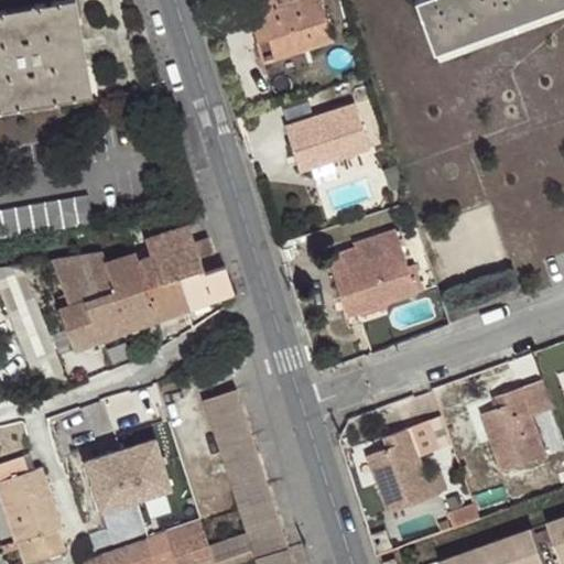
[(72,20),(79,20),(75,0),(52,0),(0,9),(0,111),(93,96),(89,73),(83,74),(72,20)]
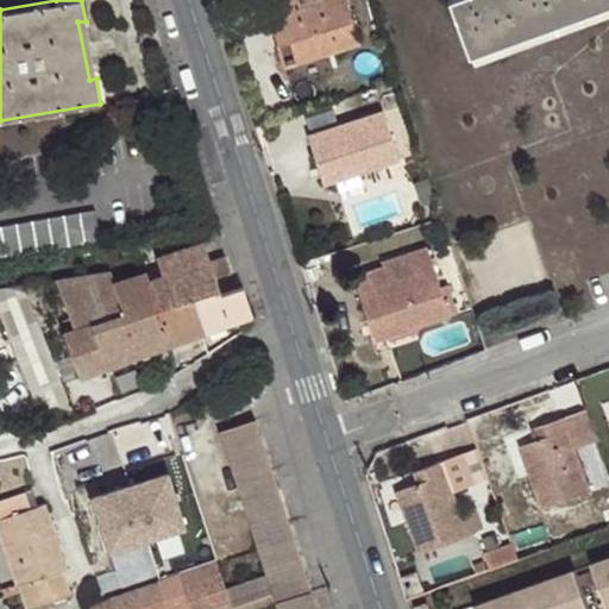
[(289,43),(296,64),(359,44),(345,0),(272,0),(264,4),(277,45),(289,43)]
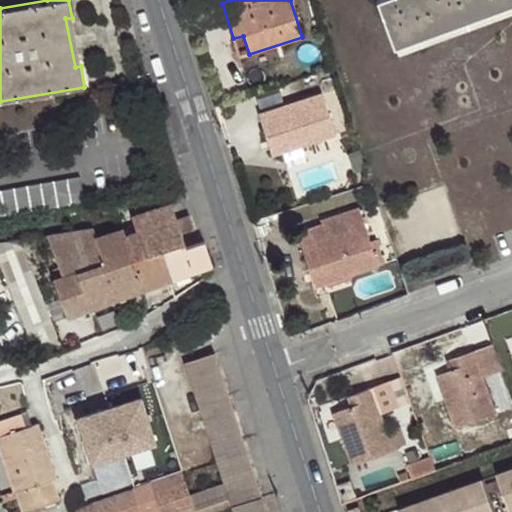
[(511,5),(511,0),(375,0),(393,49),(511,5)]
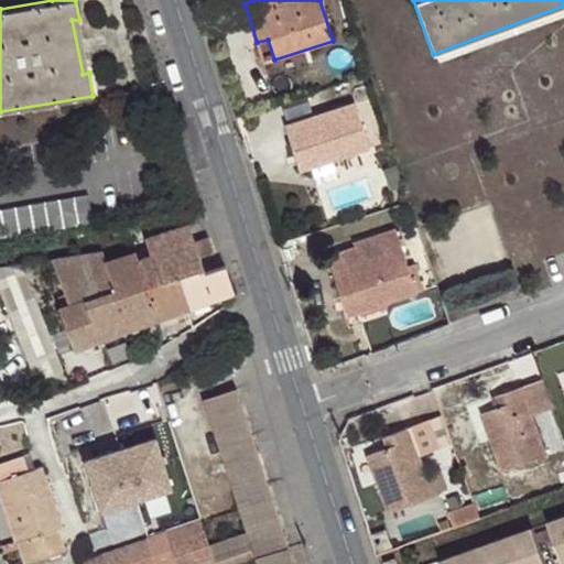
[(89,73),(79,20),(72,20),(83,74),(89,73)]
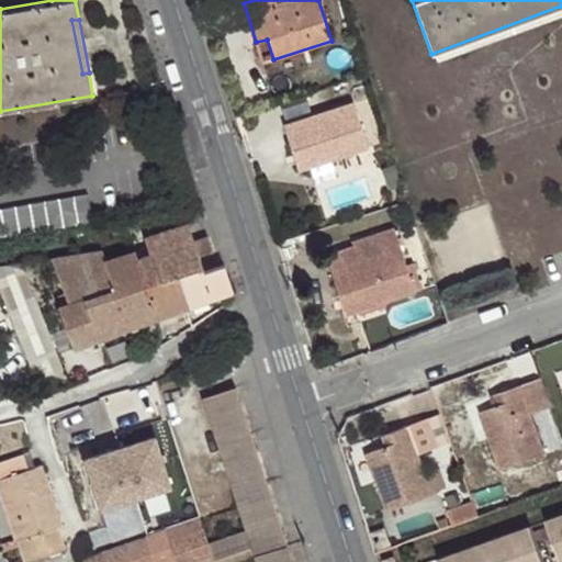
[(263,63),(273,59),(267,40),(256,42),(263,63)]
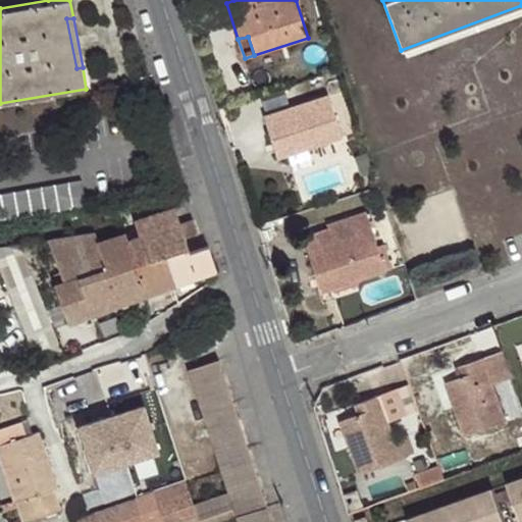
[(264,118),(271,140),(280,137),(286,156),(341,139),(327,97),(264,118)]
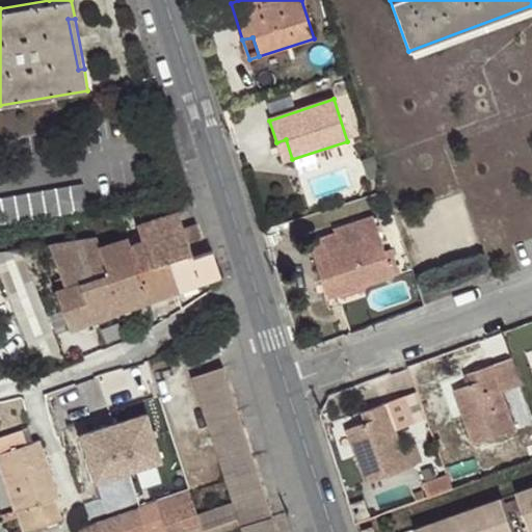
[(286,139),(276,142),(283,162),(292,159),(286,139)]
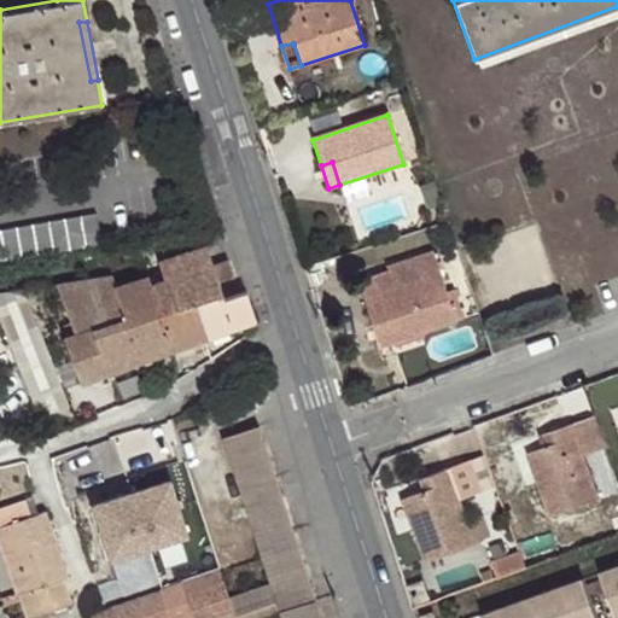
[(0,261),(101,244),(95,213),(0,228),(0,261)]
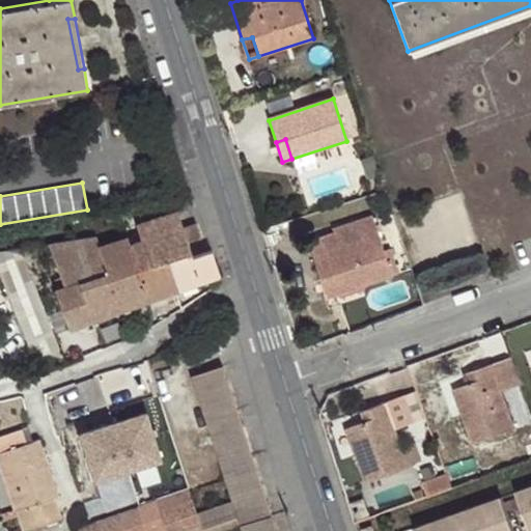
[(223,276),(213,249),(194,256),(189,243),(201,238),(196,223),(182,228),(176,212),(159,219),(185,290),(223,276)]
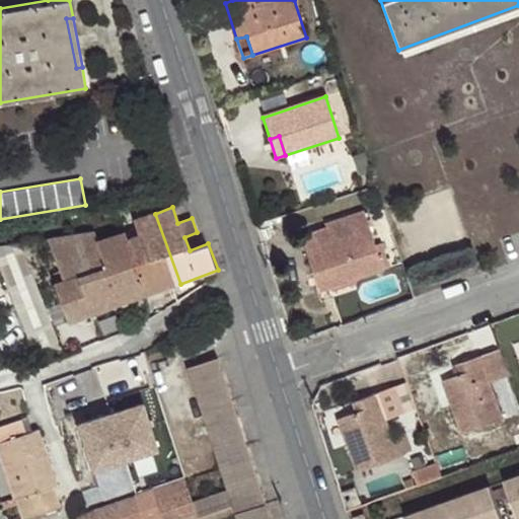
[(345,217),(347,221),(351,234),(331,240),(327,228),(300,236),(311,272),(321,269),(327,287),(382,270),(363,211),(345,217)]
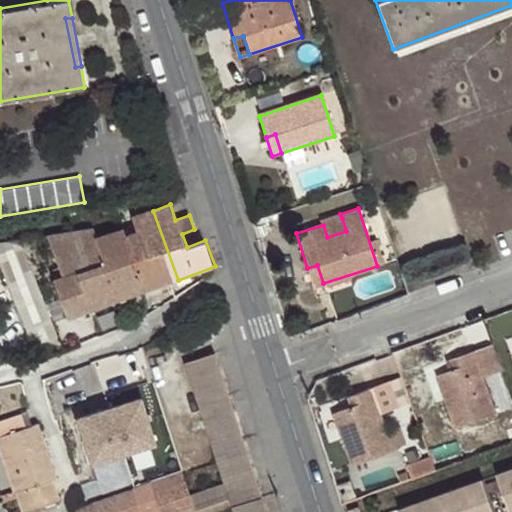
[(178,280),(153,211),(133,216),(138,231),(126,235),(144,290),(178,280)]
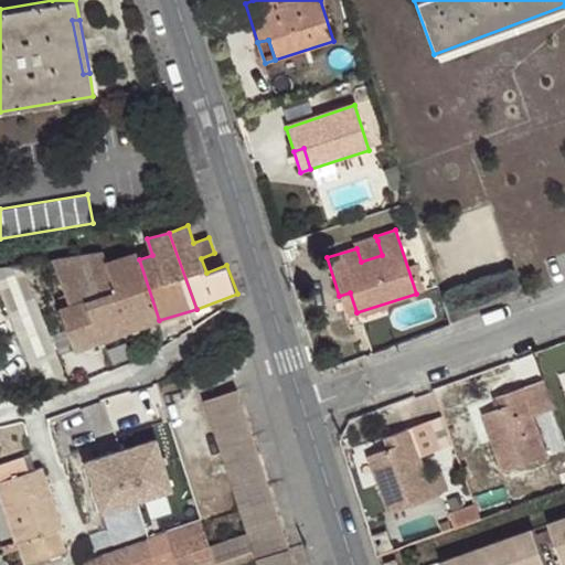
[(382,255),(377,241),(356,248),(361,262),(382,255)]
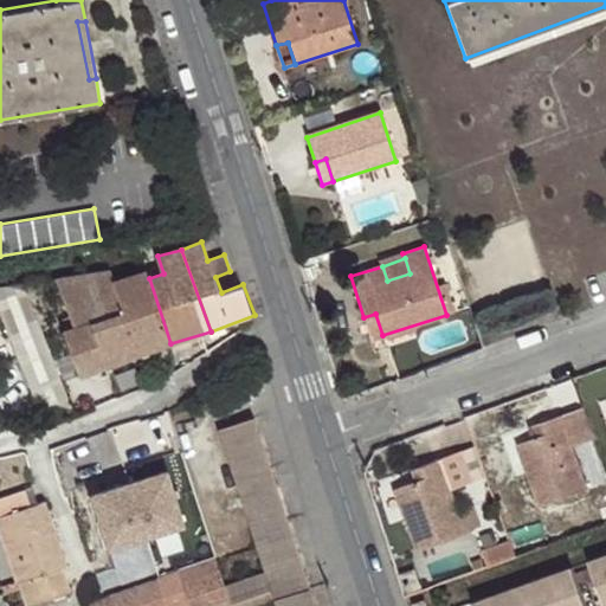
[(147,269),(115,281),(140,354),(171,343),(149,278),(147,269)]
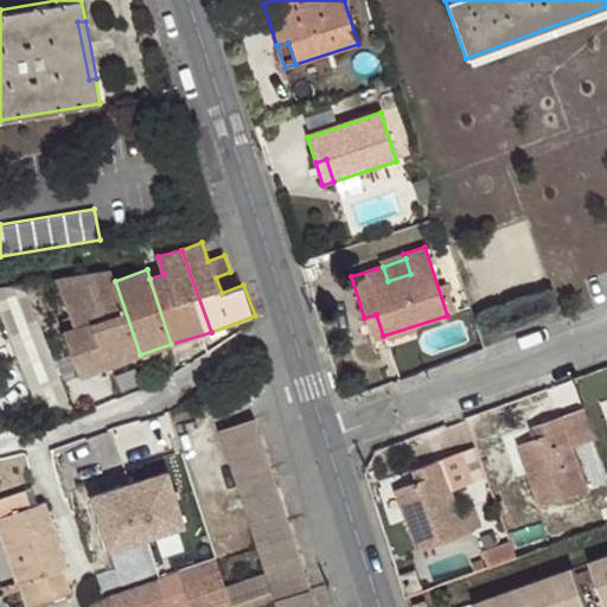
[(140,355),(115,281),(110,270),(56,279),(74,326),(63,330),(80,376),(140,355)]
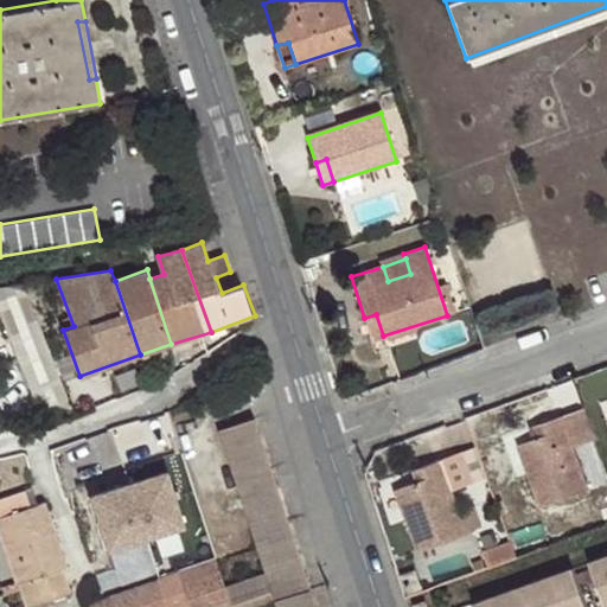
[(32,395),(44,426),(75,414),(26,285),(0,286),(0,312),(4,324),(6,328),(18,359),(32,395)]
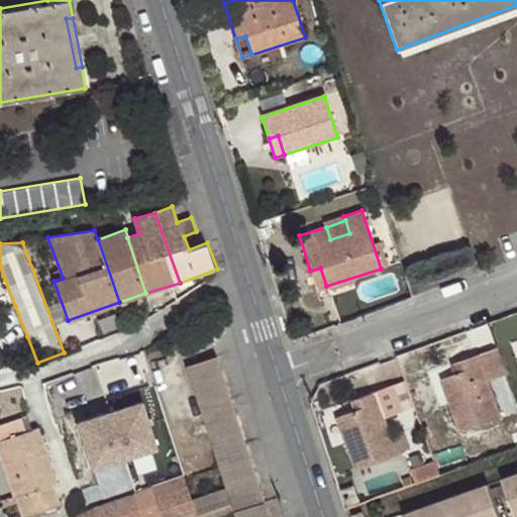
[(5,280),(3,276),(0,277),(0,312),(15,306),(5,280)]
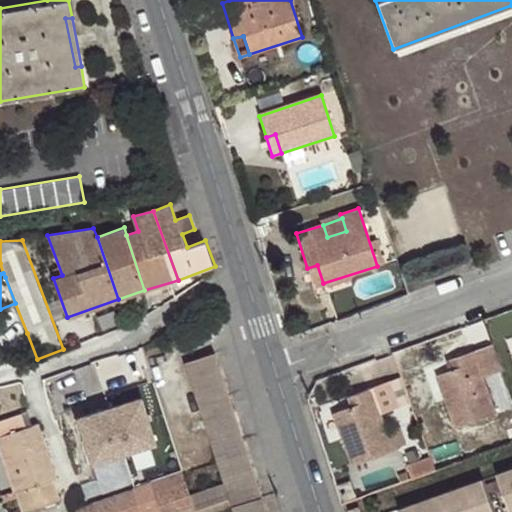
[(501,372),(492,345),(452,358),(455,369),(436,376),(455,428),(511,409),(498,374),(501,372)]
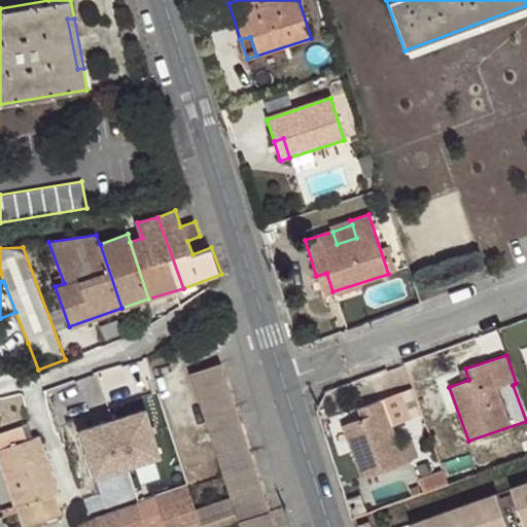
[(190,374),(224,475),(254,464),(221,363),(190,374)]
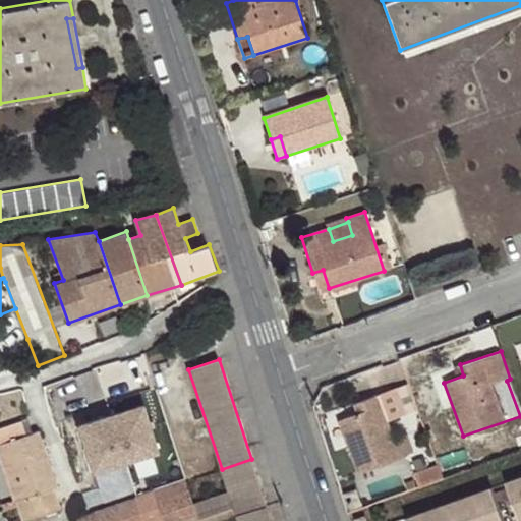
[(395,390),(361,402),(366,416),(360,419),(358,414),(357,415),(339,421),(357,475),(399,461),(390,438),(386,423),(404,416),(395,390)]
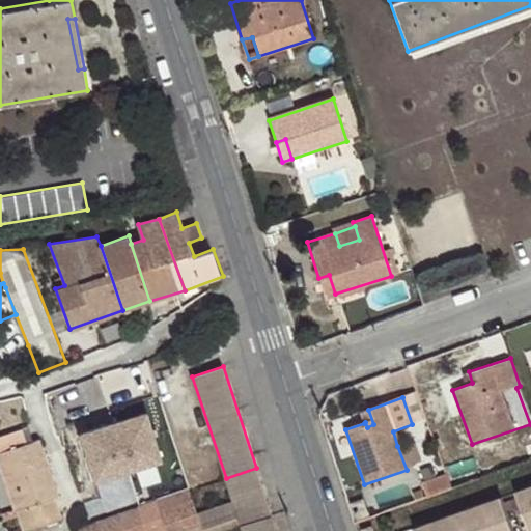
[(373,424),(368,410),(360,413),(364,423),(365,422),(367,427),(373,424)]
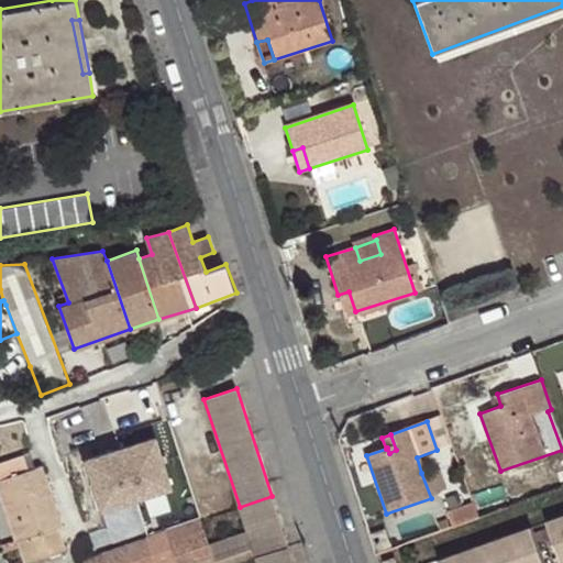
[(155,438),(118,450),(134,497),(170,486),(155,438)]
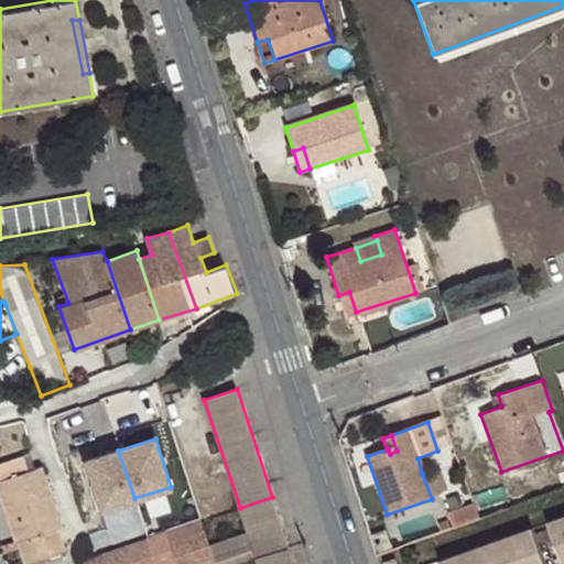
[(118,451),(85,461),(100,508),(134,498),(118,451)]
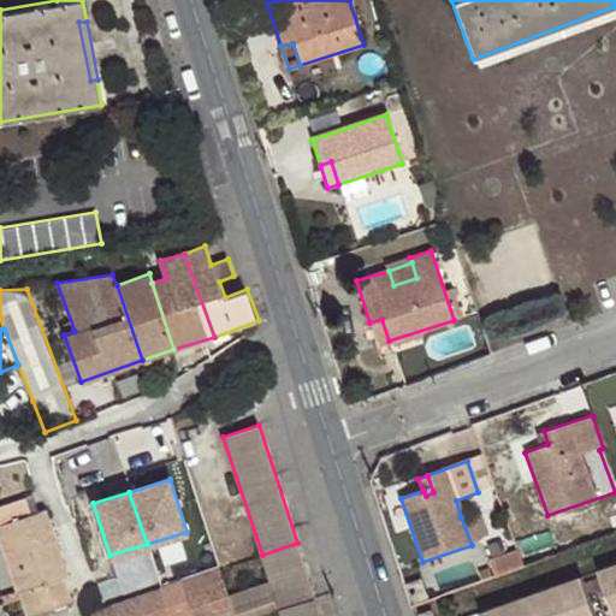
[(0,513),(0,525),(28,516),(25,505),(0,513)]
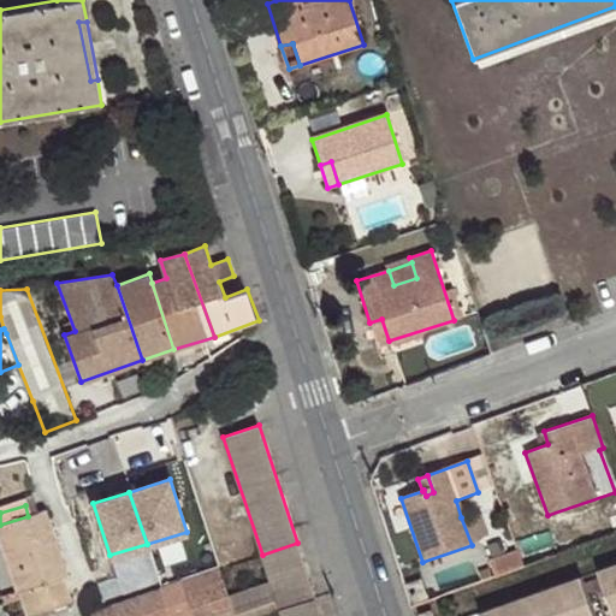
[(0,542),(24,615),(25,615),(73,600),(64,575),(69,574),(47,509),(28,516),(0,525),(0,542)]
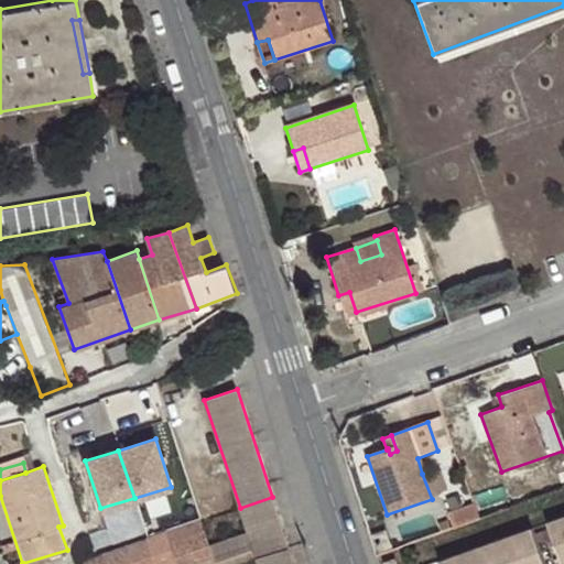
[(437,468),(422,474),(432,499),(446,495),(437,468)]
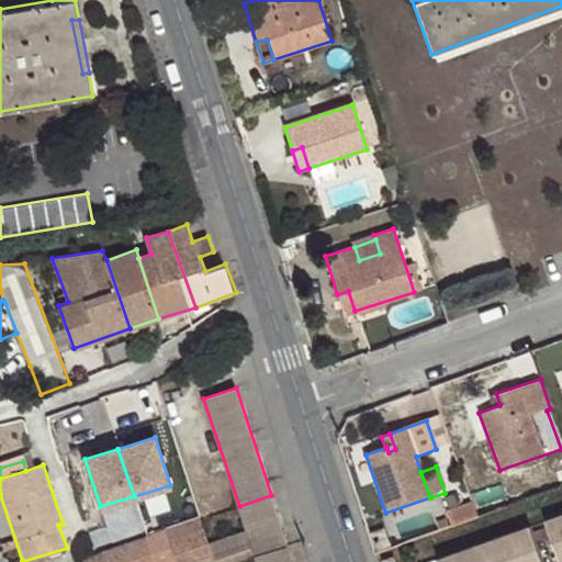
[(561,473),(537,482),(542,494),(561,486),(561,473)]
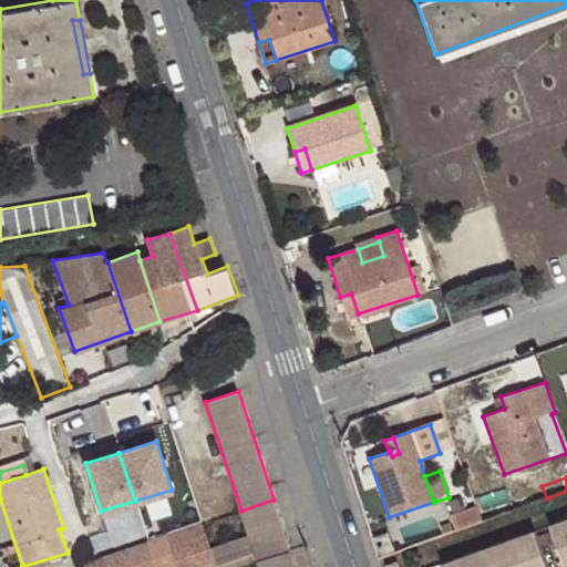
[(296,566),(274,500),(241,511),(249,535),(212,547),(218,566),(240,566),(258,562),(259,566),(296,566)]
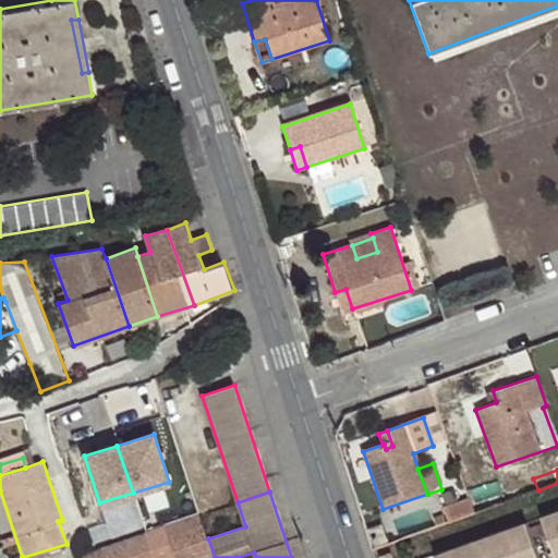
[(447,524),(473,514),(468,500),(443,509),(447,524)]
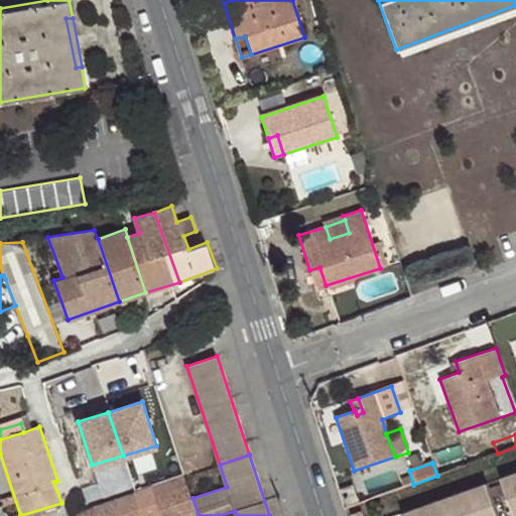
[(515,515),(515,474),(500,480),(513,515),(515,515)]
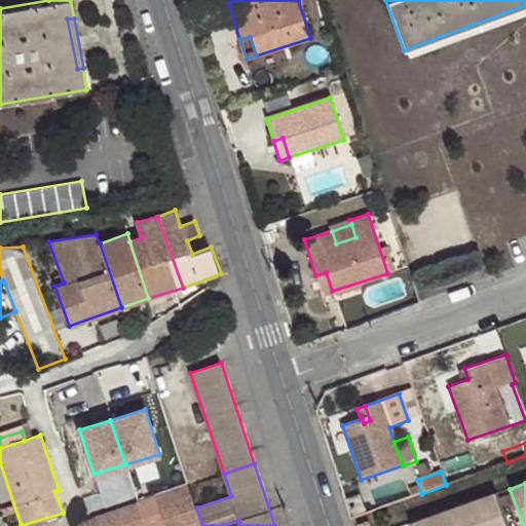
[(188,486),(89,519),(91,525),(202,525),(196,508),(188,486)]
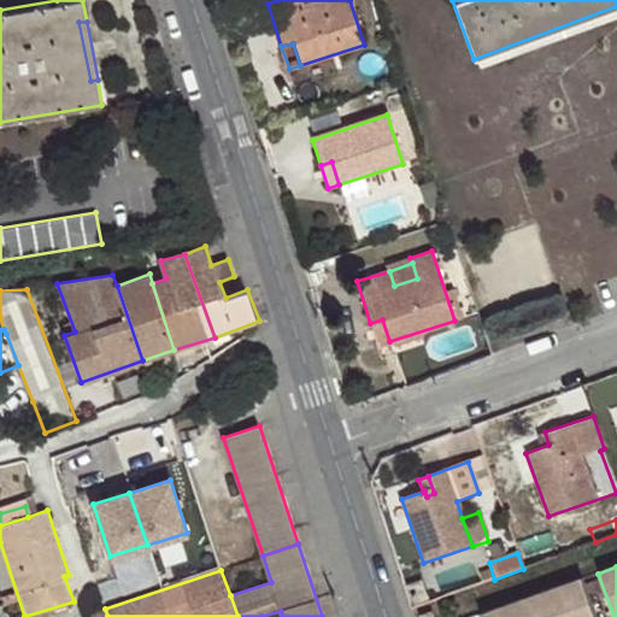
[(594,616),(581,580),(550,592),(558,616),(594,616)]
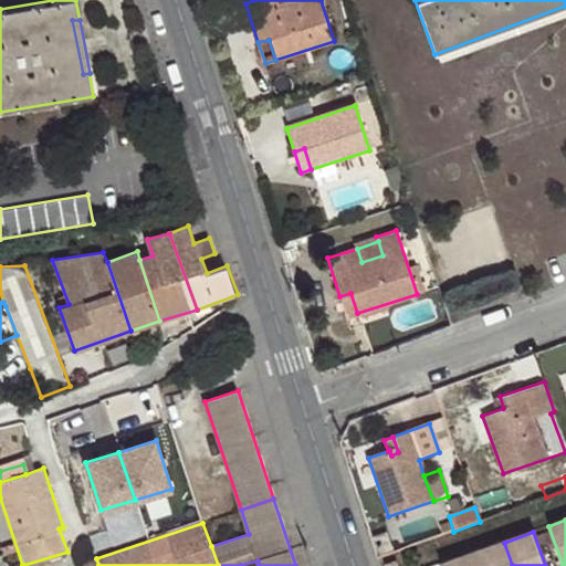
[(512,565),(504,543),(472,554),(477,565),(512,565)]
